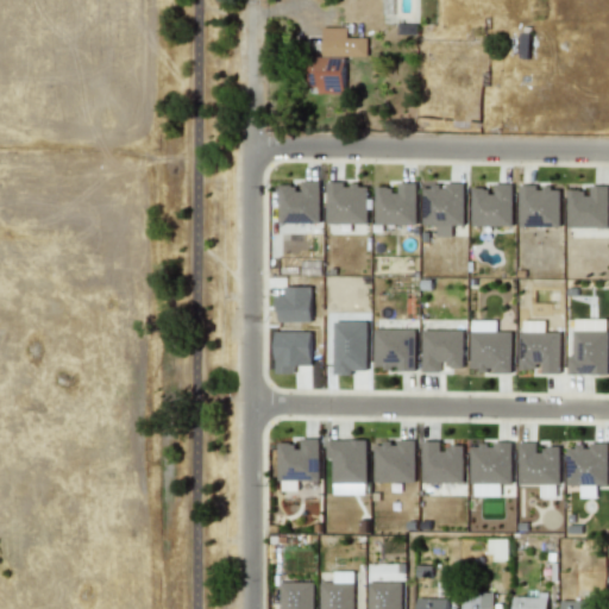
[(366,37),(346,37),(346,26),(321,26),(321,57),(308,56),(308,93),(344,93),(344,56),(366,56),(366,37)]
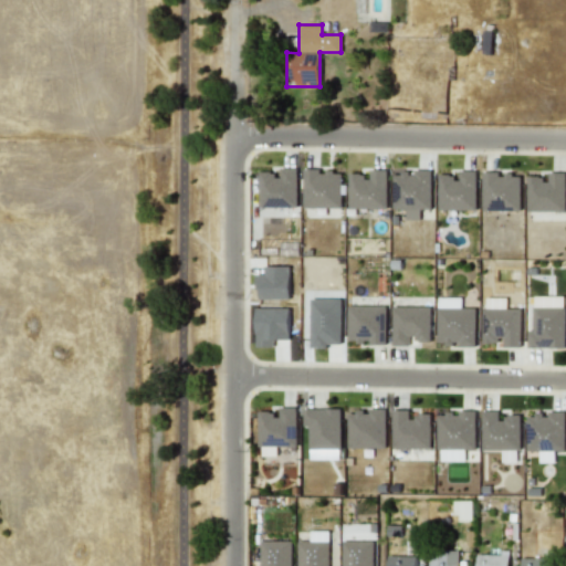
[(258,171),(259,207),(297,207),(296,167),(278,168),(278,170),(258,171)]
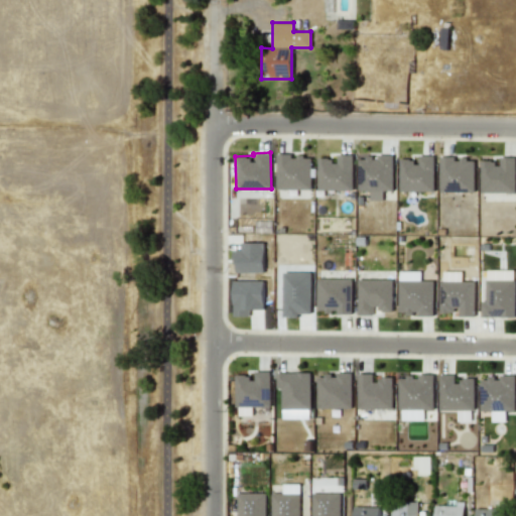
[(276,188),(310,189),(311,156),(292,156),(292,153),(276,153),(276,188)]
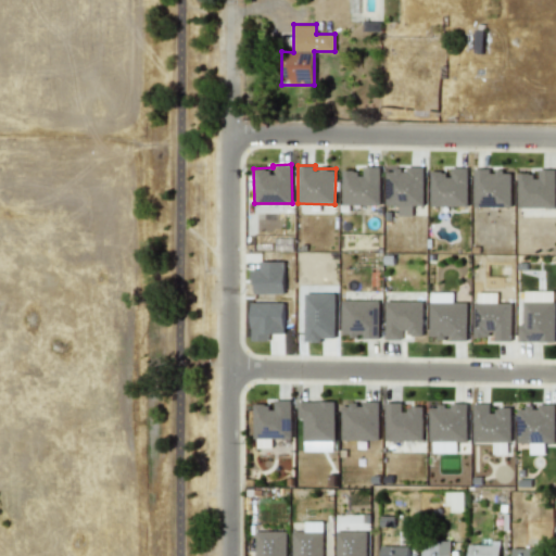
[(342,171),(342,204),(380,204),(379,166),(361,166),(361,169),(342,171)]
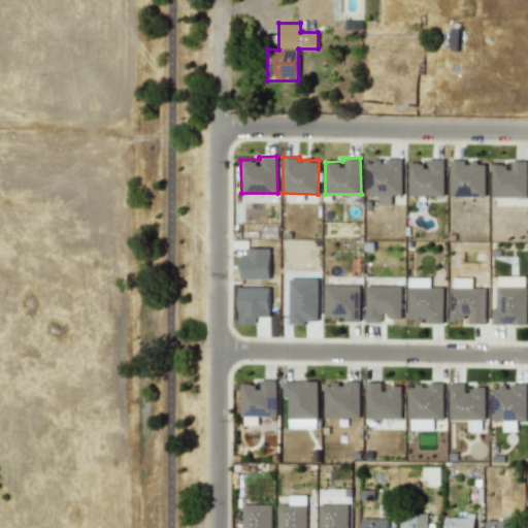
[(408,164),(408,196),(444,195),(444,159),(428,159),(428,164),(408,164)]
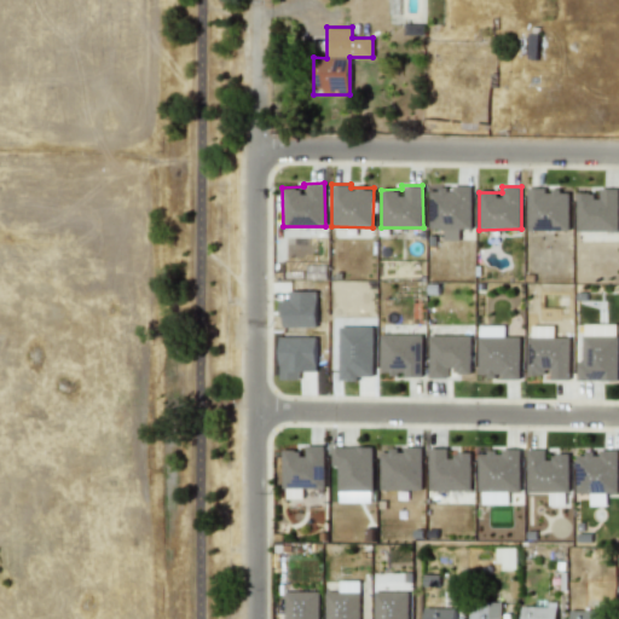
[(470,187),(429,187),(429,229),(444,229),(444,241),(460,239),(460,227),(472,227),(470,187)]
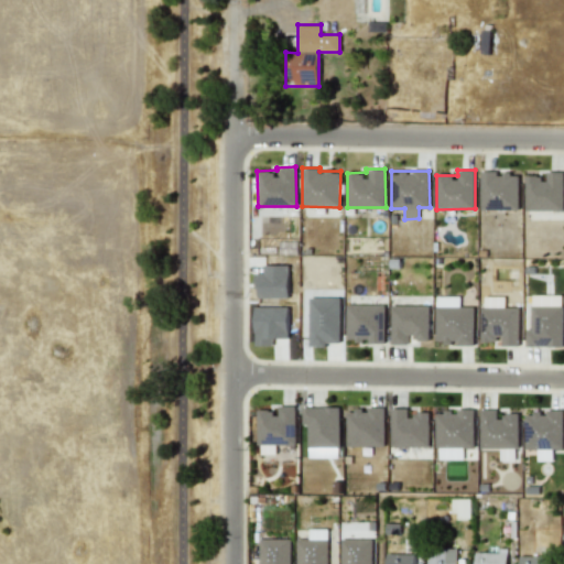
[(519,209),(518,173),(498,174),(498,171),(480,171),(481,210),(519,209)]
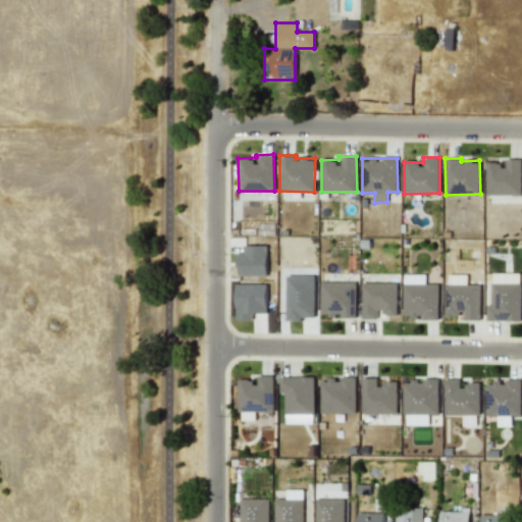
[(486,194),(521,195),(521,159),(506,159),(506,164),(486,163),(486,194)]
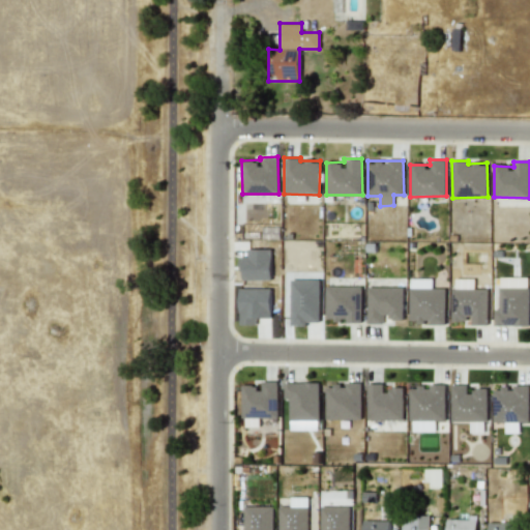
[(270,248),(247,249),(247,257),(239,257),(239,280),(271,280),(270,248)]
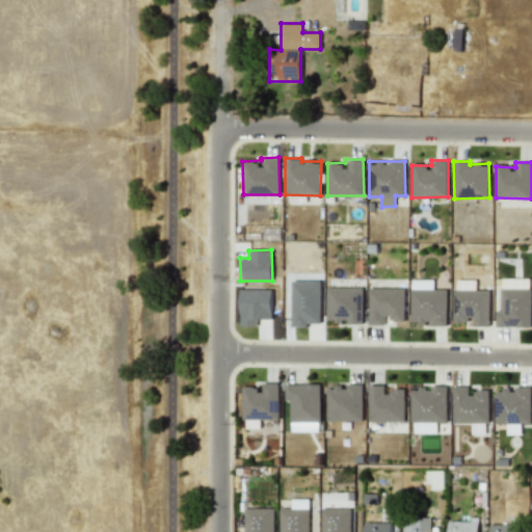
[(496,327),(531,326),(530,277),(501,278),(501,311),(496,311),(496,327)]
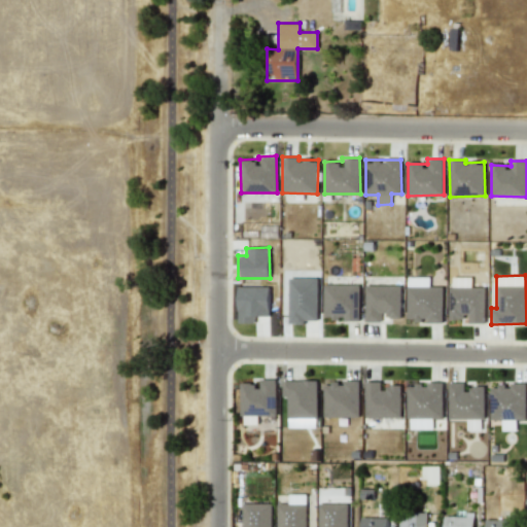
[(443,286),(429,286),(429,276),(407,277),(407,320),(428,320),(428,323),(443,322),(443,286)]
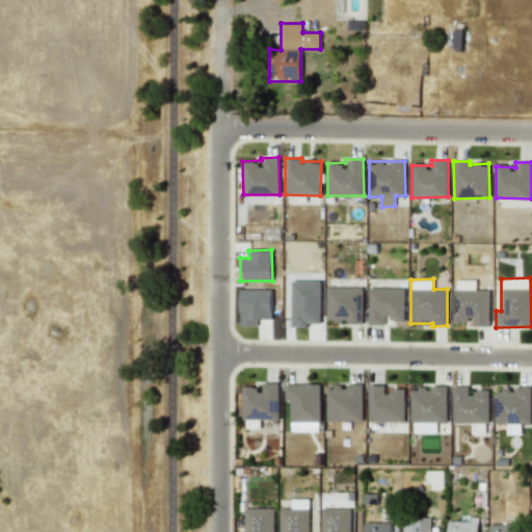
[(489,289),(475,289),(476,280),(454,278),(453,323),(472,323),(472,325),(488,325),(489,289)]
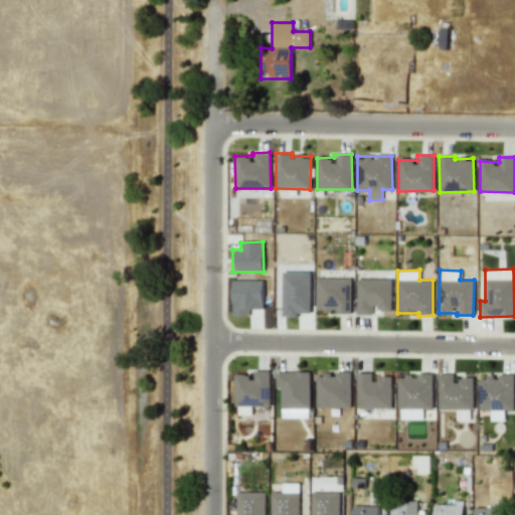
[(310,312),(311,272),(283,272),(282,316),(298,317),(298,312),(310,312)]
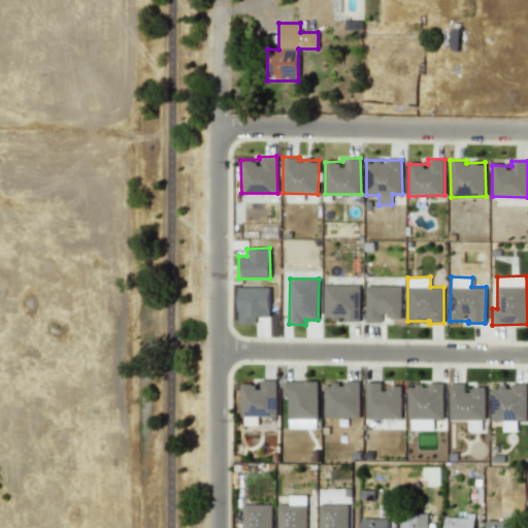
[(360,321),(360,285),(325,285),(324,320),(360,321)]
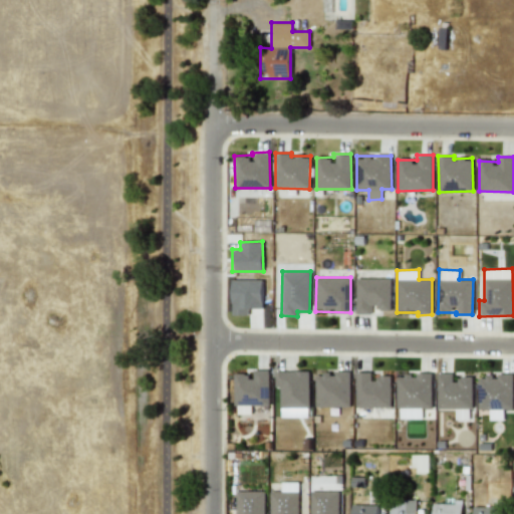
[(356,313),(373,314),(373,310),(391,310),(392,278),(356,277),(356,313)]
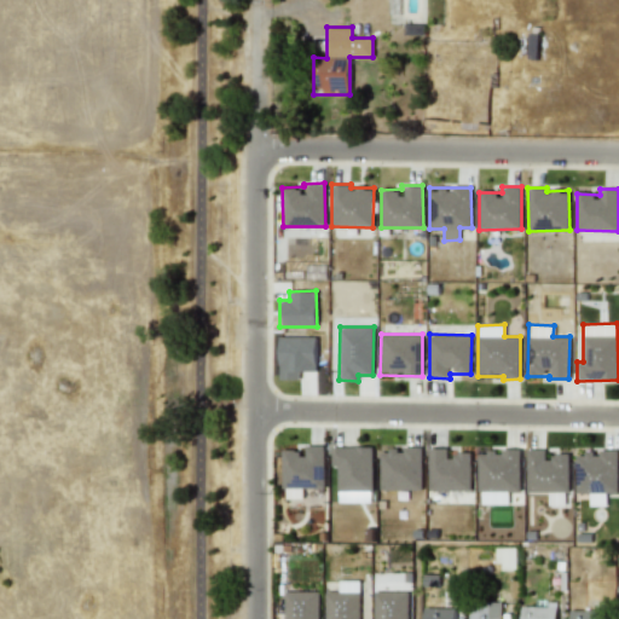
[(279,336),(279,380),(299,380),(299,371),(316,371),(316,336),(279,336)]
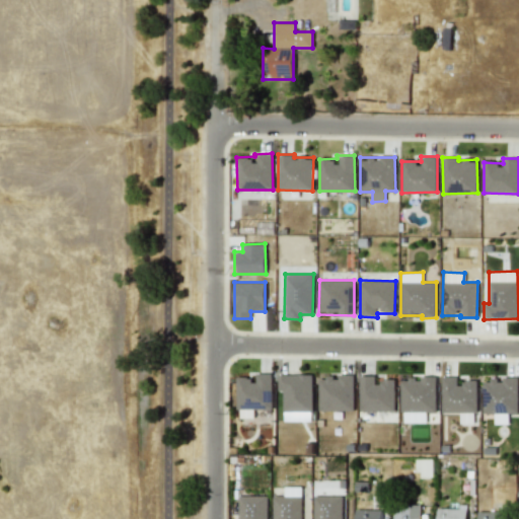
[(273,408),(271,373),(253,374),(253,376),(236,376),(237,409),(273,408)]
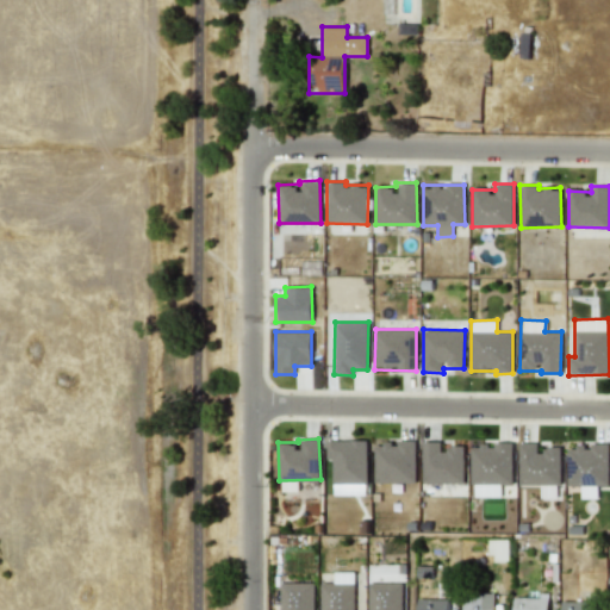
[(367,440),(327,440),(327,460),(331,460),(332,484),(367,484),(367,440)]
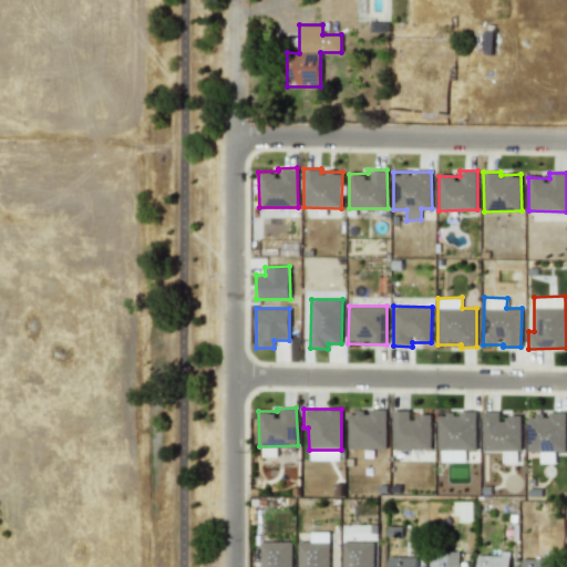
[(387,447),(387,409),(370,410),(370,412),(348,412),(348,449),(387,447)]
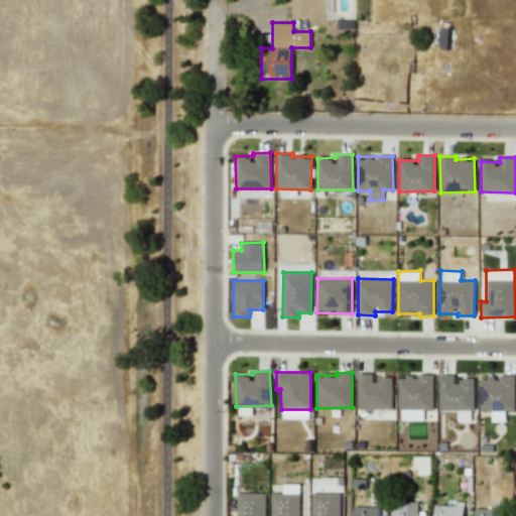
[(357,408),(392,409),(392,378),(373,378),(373,373),(358,373),(357,408)]
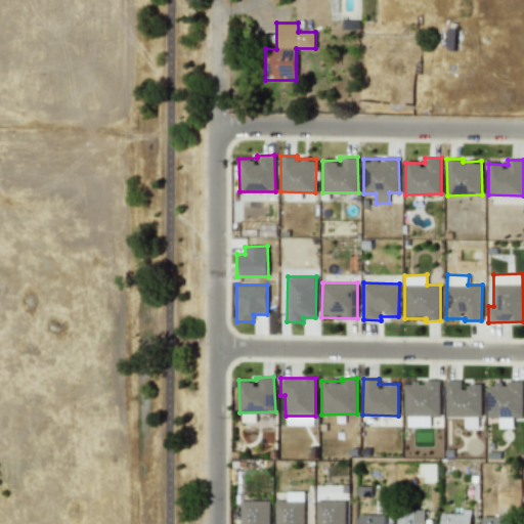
[(440,416),(440,381),(404,382),(405,426),(430,426),(430,416),(440,416)]
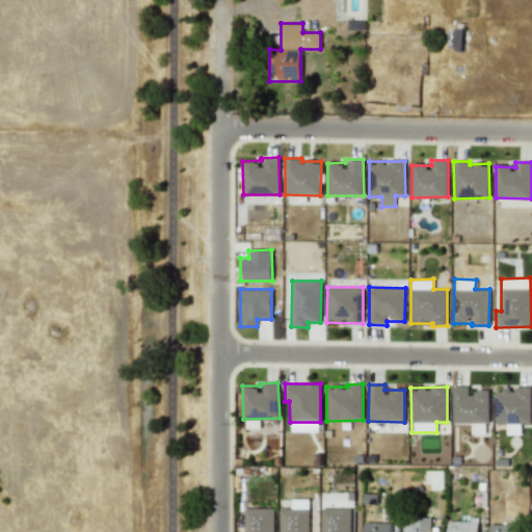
[(452,423),(471,423),(471,434),(488,435),(488,390),(471,390),(471,387),(453,387),(452,423)]
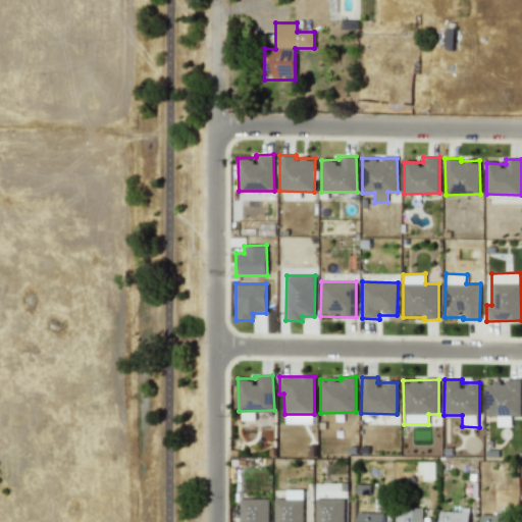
[(521,379),(504,379),(504,381),(485,381),(485,416),(497,416),(497,425),(511,425),(511,416),(521,416),(521,379)]
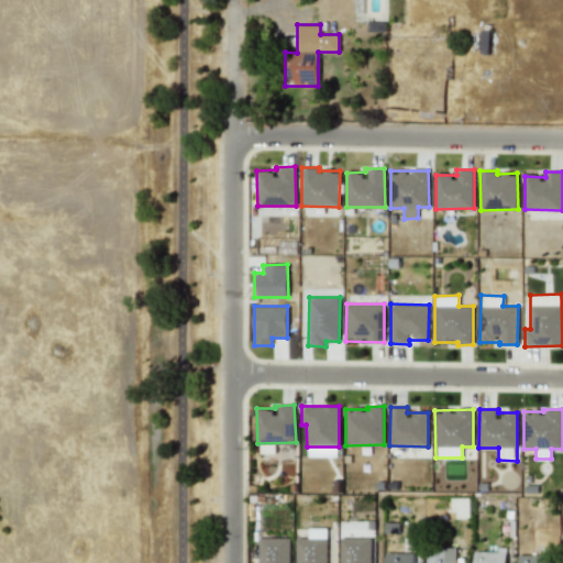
[(468,498),(452,498),(452,518),(468,518),(468,498)]
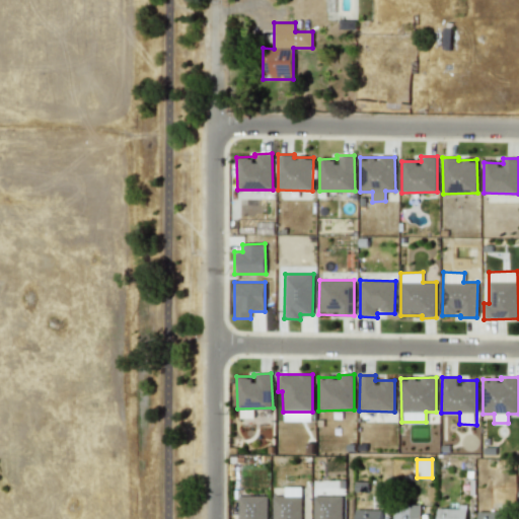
[(301,518),(301,487),(284,487),(284,496),(272,496),(272,518),(301,518)]
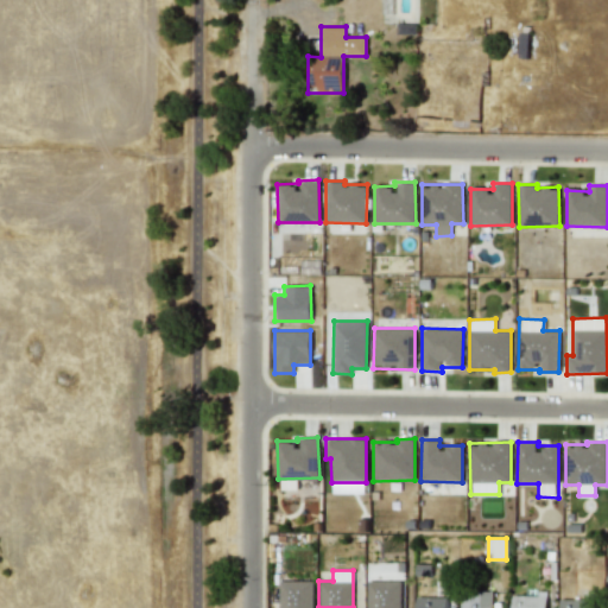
[(312,607),(314,581),(280,580),(279,607),(312,607)]
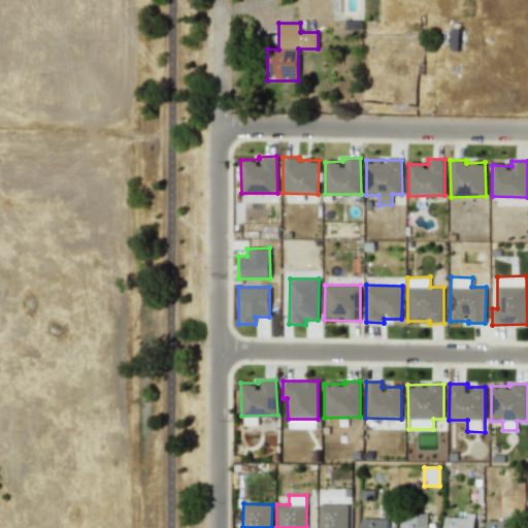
[(318,527),(348,527),(348,504),(318,504),(318,527)]
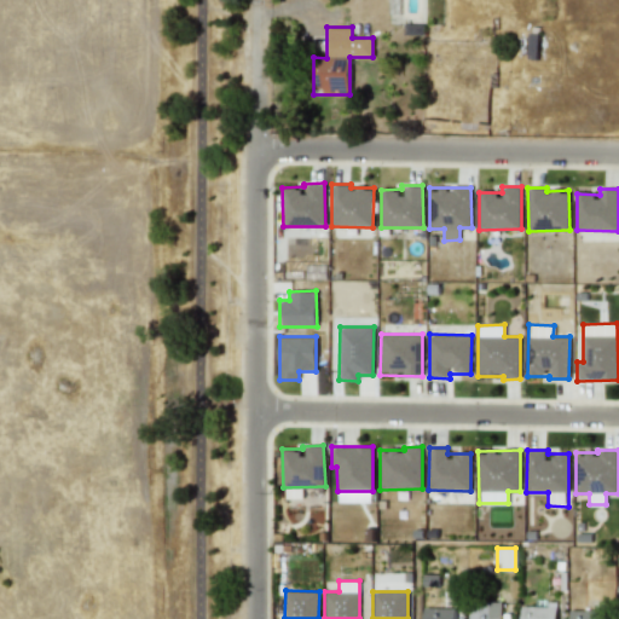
[(499,618),(501,602),(468,601),(468,618),(499,618)]
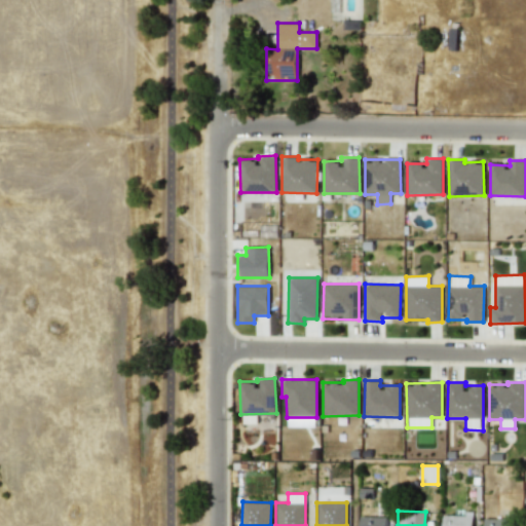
[(442,525),(472,525),(472,515),(442,514),(442,525)]
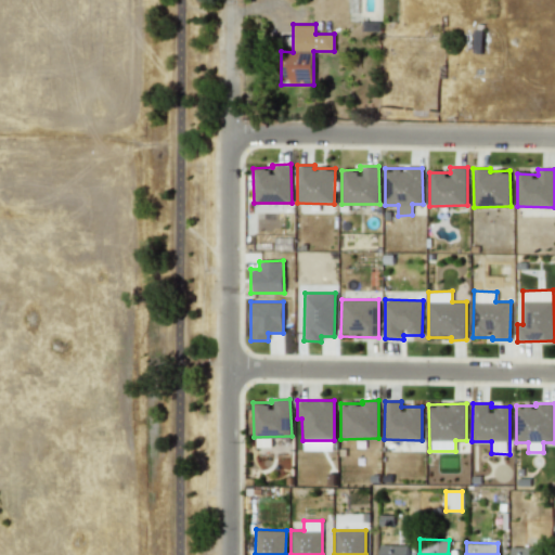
[(407,554),(407,544),(379,544),(378,554),(407,554)]
